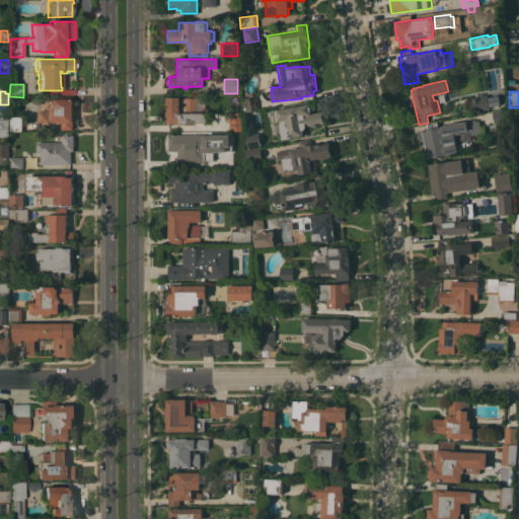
[(470,113),(468,97),(486,94),(488,101),(484,101),(486,109),(470,113)]
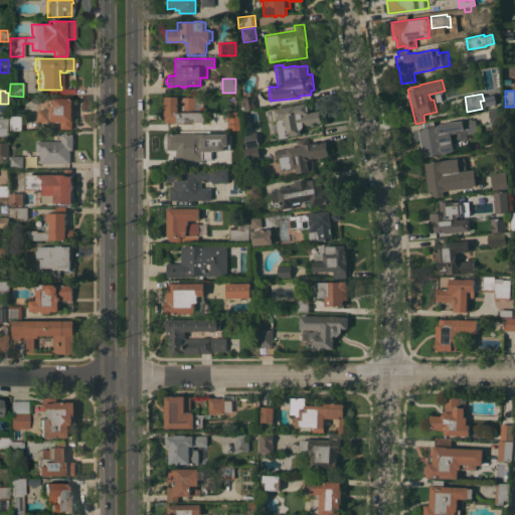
[(190,122),(190,123),(177,123),(165,123),(165,96),(178,96),(178,99),(183,99),(183,97),(195,97),(195,112),(205,112),(205,122),(190,122)]
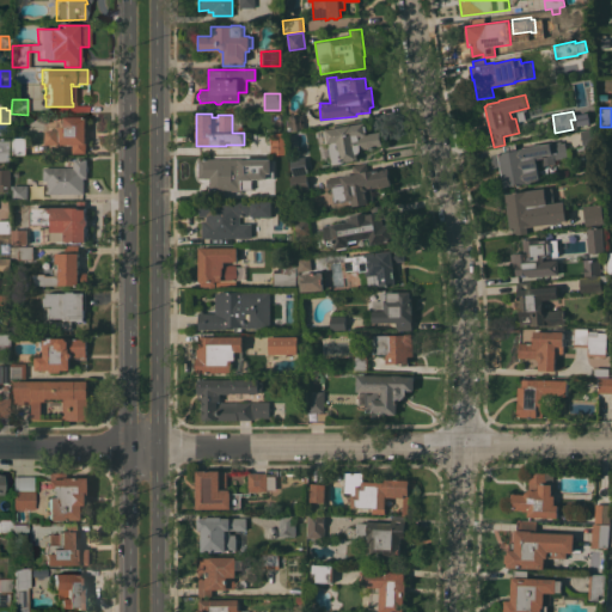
[(304,129),(291,132),(288,116),(300,114),(304,129)]
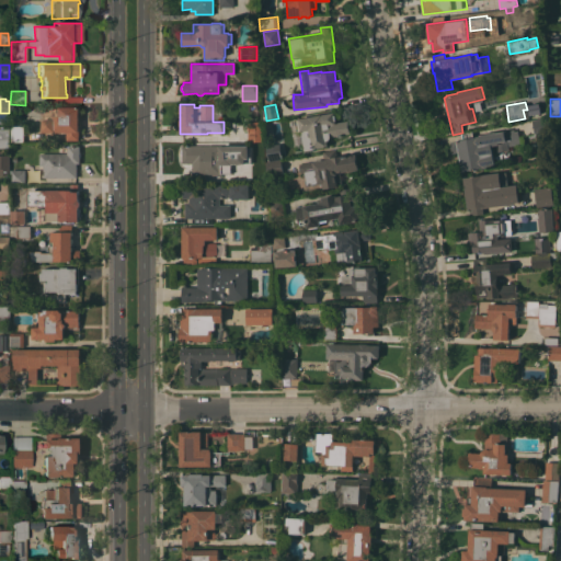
[(79,140),(66,140),(66,132),(43,132),(43,123),(43,122),(44,121),(45,119),(47,118),(50,118),(50,116),(53,116),(53,107),(79,107),(79,140)]
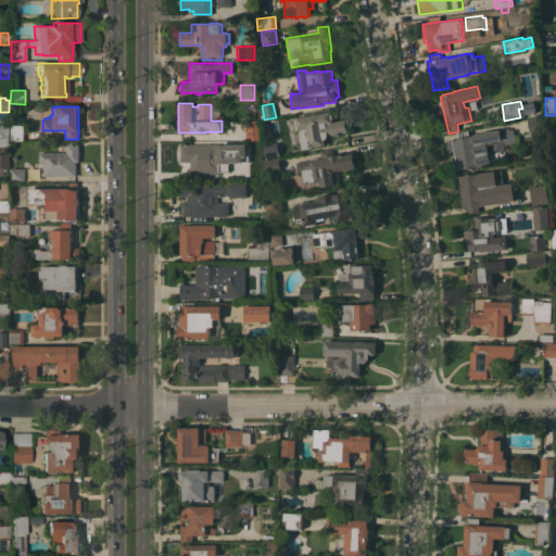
[(346,131),(328,135),(328,136),(327,138),(326,139),(324,139),(325,146),(301,149),(300,144),(298,144),(294,130),(293,130),(291,118),(331,111),(332,122),(344,119),(346,131)]
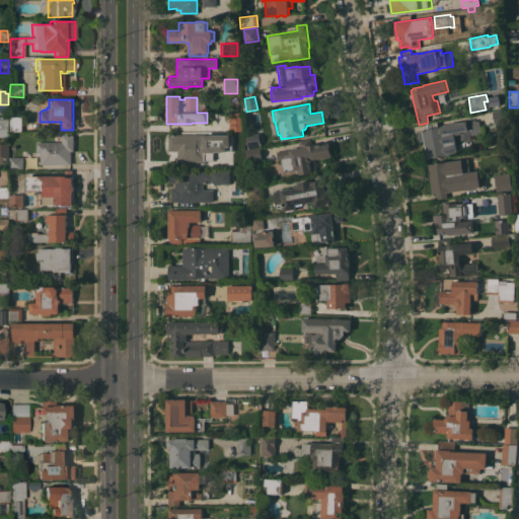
[(491,110),(504,107),(507,120),(494,123),(491,110)]
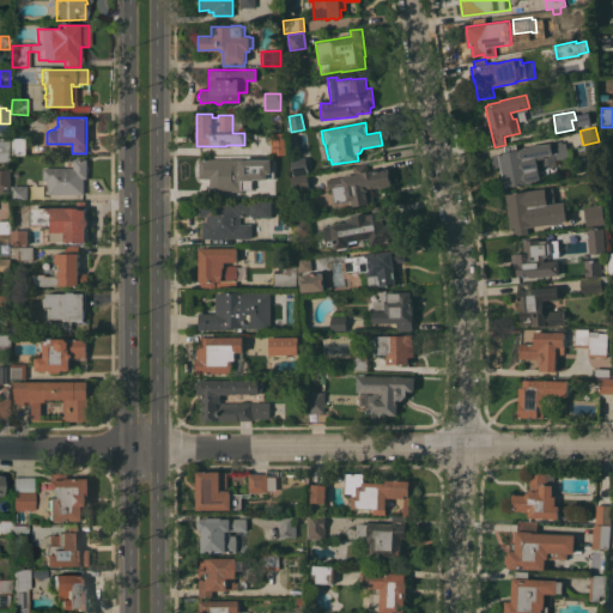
[(269,133),(286,132),(287,155),(271,155),(269,133)]
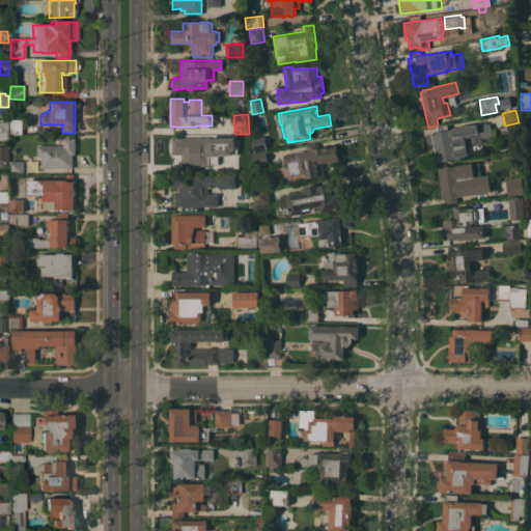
[(22,119),(23,119),(23,134),(22,134),(22,135),(10,135),(10,118),(22,118),(22,119)]
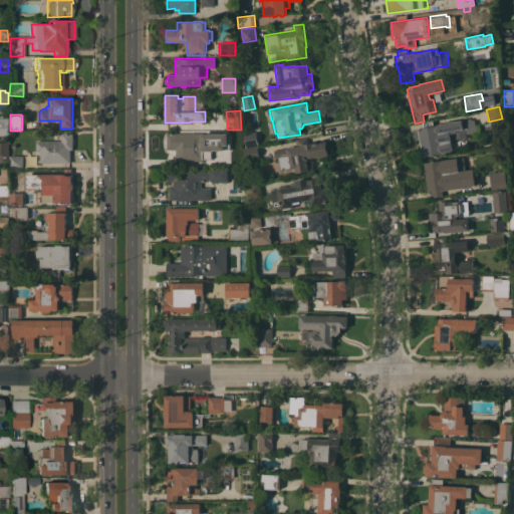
[(0,117),(8,117),(8,135),(0,135),(0,117)]
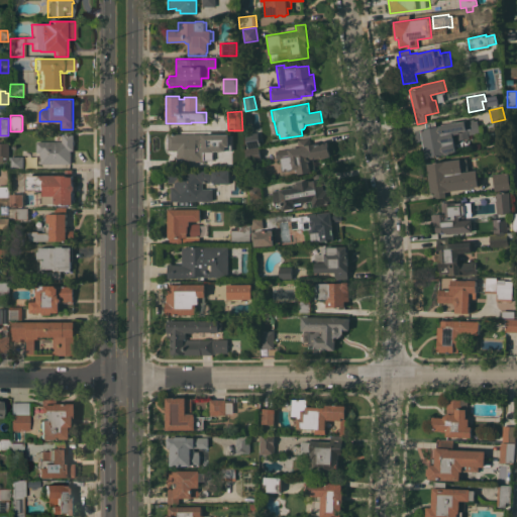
[(426,158),(423,139),(416,140),(414,130),(426,128),(425,123),(435,121),(436,126),(442,125),(441,124),(456,121),(457,122),(474,119),(474,121),(477,120),(479,132),(469,134),(469,137),(457,140),(456,134),(453,134),(456,152),(426,158)]
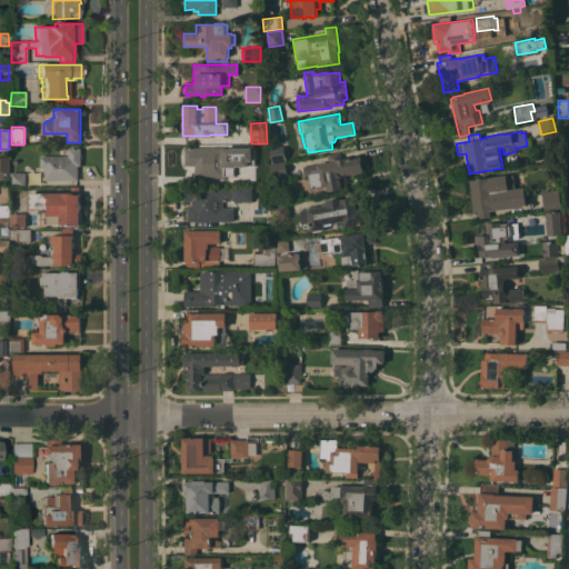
[(286,160),(272,162),(269,148),(283,146),(286,160)]
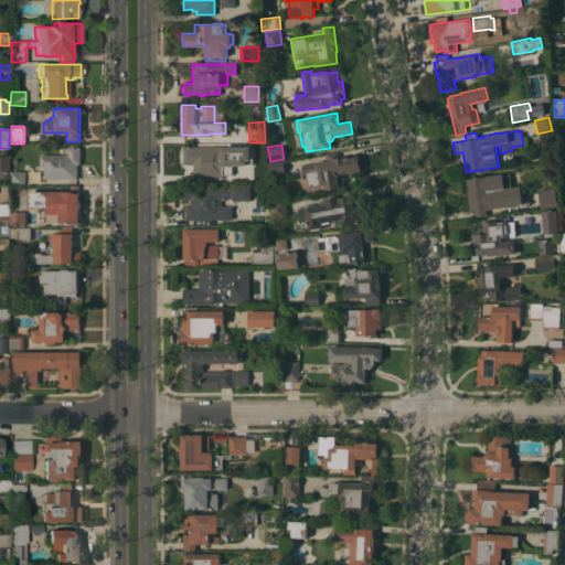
[(223,146),(223,147),(232,147),(232,158),(223,158),(223,172),(224,172),(224,183),(194,184),(194,177),(193,177),(193,164),(188,164),(188,147),(223,146)]
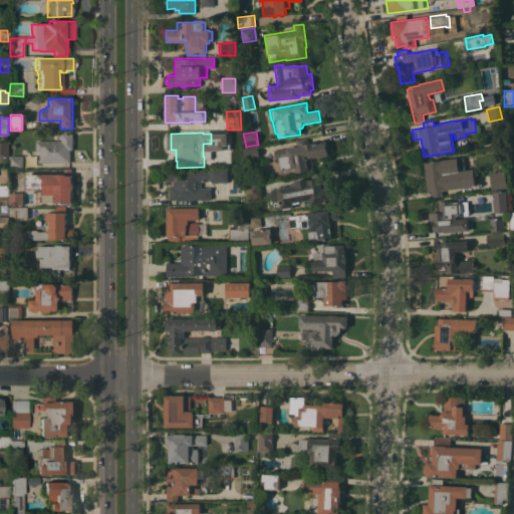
[(61,141),(61,138),(62,138),(62,134),(72,134),(73,150),(70,150),(70,163),(40,163),(40,156),(39,156),(39,152),(36,152),(36,141),(61,141)]
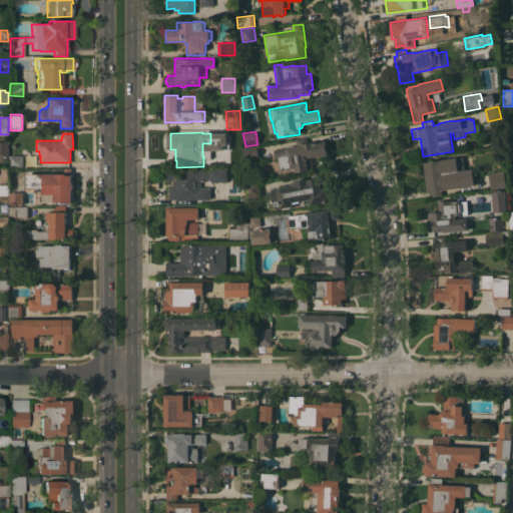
[(215,149),(215,135),(229,135),(229,149),(215,149)]
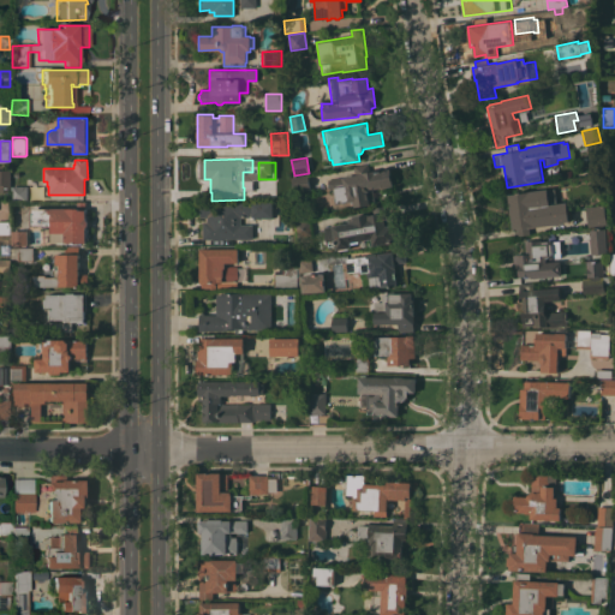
[(353,201),(336,203),(333,186),(329,187),(328,179),(342,177),(354,174),(353,167),(368,165),(369,172),(389,168),(393,185),(372,189),(375,202),(369,202),(370,204),(354,207),(353,201)]
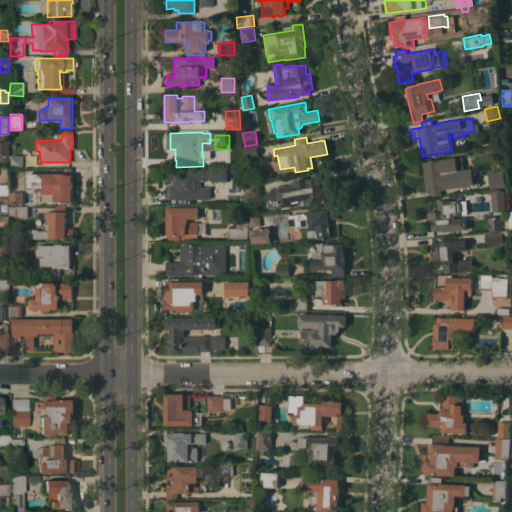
[(9,160),(0,160),(0,141),(8,141),(9,160)]
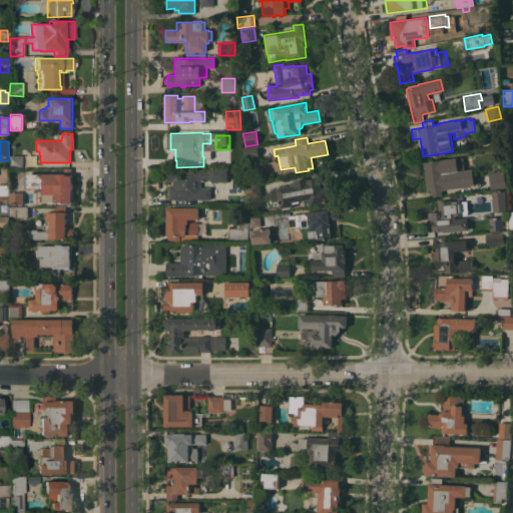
[(242,148),(257,146),(259,157),(243,159),(242,159),(240,148),(242,148)]
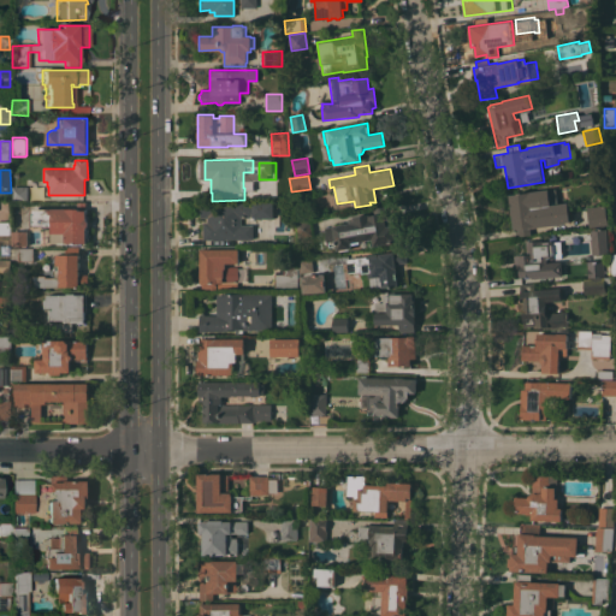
[(28,201),(11,201),(11,187),(28,185),(28,201)]
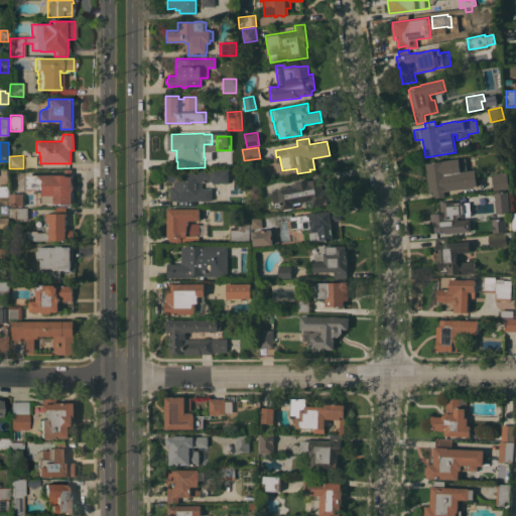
[(478,185),(473,186),(443,191),(444,197),(434,198),(433,191),(430,191),(426,163),(459,158),(465,158),(467,170),(475,169),(478,185)]
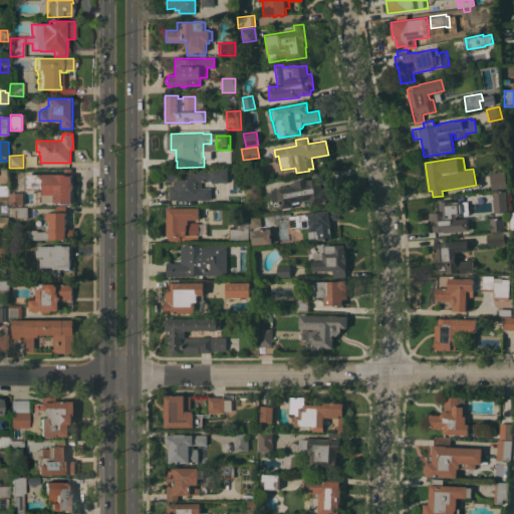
[(24,189),(24,185),(26,185),(26,174),(64,174),(64,169),(71,169),(71,183),(72,184),(73,185),(73,186),(73,188),(72,189),(71,190),(71,191),(73,191),(73,200),(71,200),(71,203),(43,203),(43,189),(40,189),(40,190),(39,190),(38,190),(37,189),(35,189),(33,189),(32,190),(31,190),(30,190),(29,189),(24,189)]
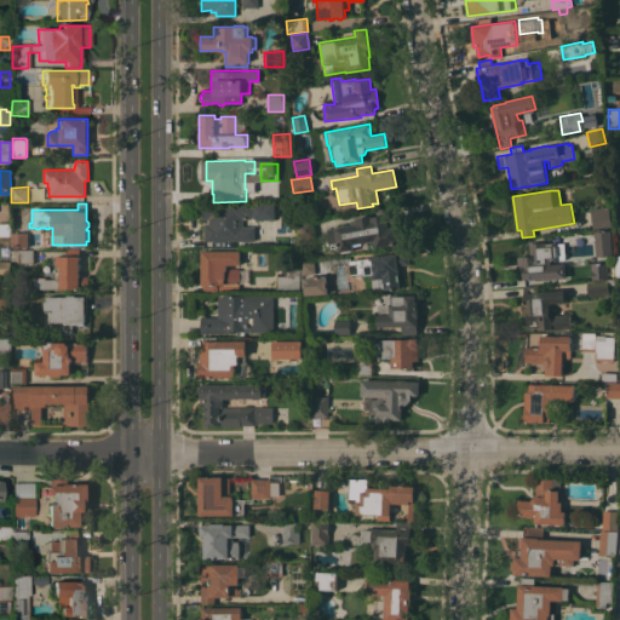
[(254,241),(205,241),(205,223),(208,223),(208,219),(201,219),(201,204),(274,204),(275,218),(259,219),(259,220),(256,220),(256,219),(242,219),(242,227),(254,227),(254,241)]
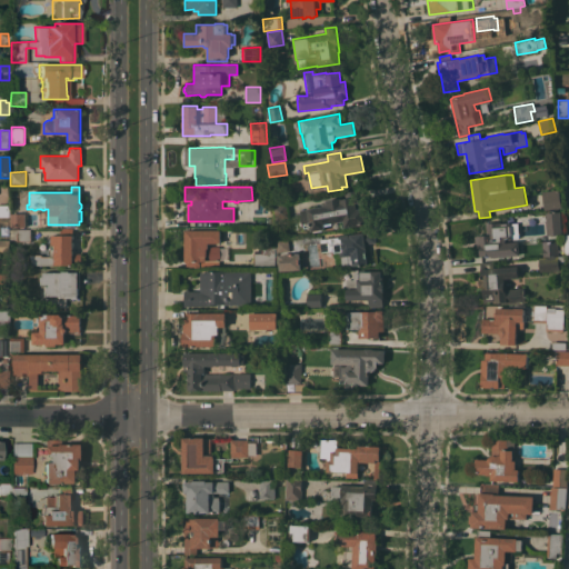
[(545,209),(542,195),(543,195),(542,191),(559,189),(561,207),(545,209)]
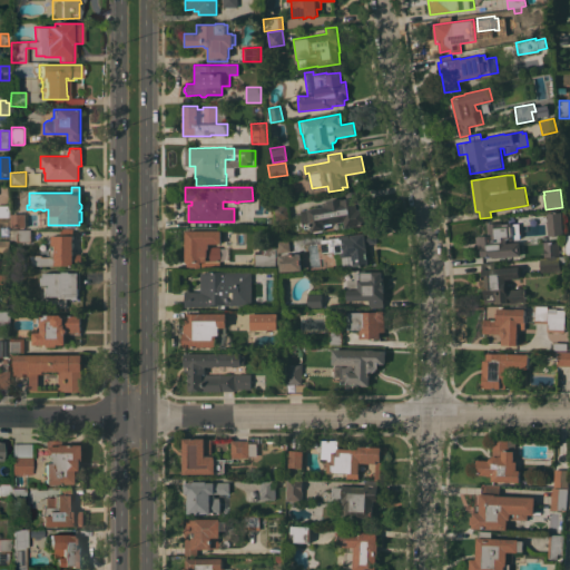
[(324,206),(323,202),(328,200),(328,199),(342,197),(342,198),(346,198),(345,193),(359,190),(361,207),(364,207),(364,208),(372,207),(373,219),(366,220),(367,224),(345,227),(344,222),(333,223),(333,225),(326,226),(326,227),(324,227),(325,229),(323,229),(323,231),(314,233),(314,232),(312,232),(312,227),(303,229),(303,228),(296,229),(295,217),(297,217),(296,215),(298,213),(301,212),(300,210),(307,209),(307,208),(324,206)]
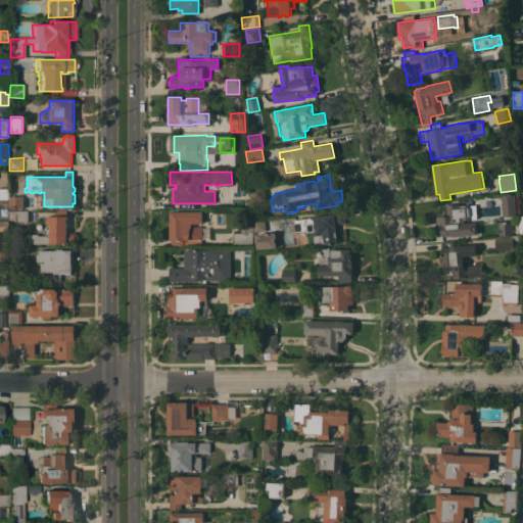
[(265,200),(252,202),(250,189),(264,187),(265,200)]
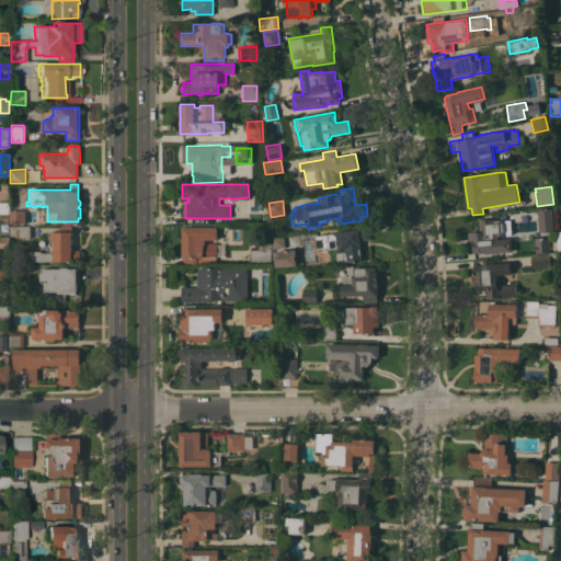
[(0,202),(9,202),(9,213),(0,213),(0,202)]
